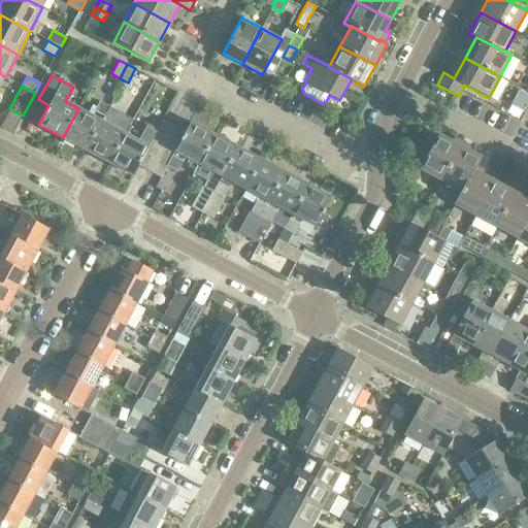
[(520,114),(527,98),(527,96),(516,90),(506,107),(520,114)]
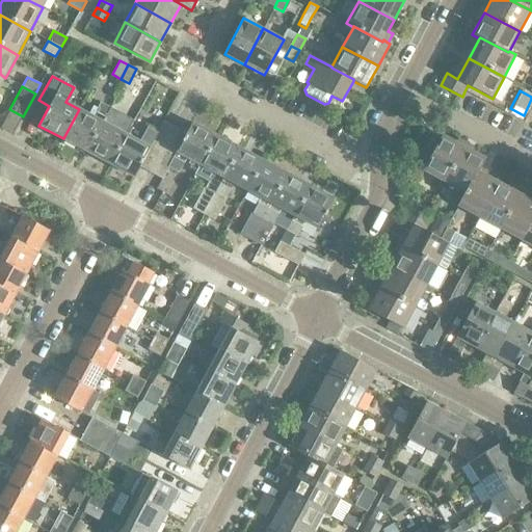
[(79,109),(63,138),(86,152),(110,107),(100,102),(92,116),(79,109)]
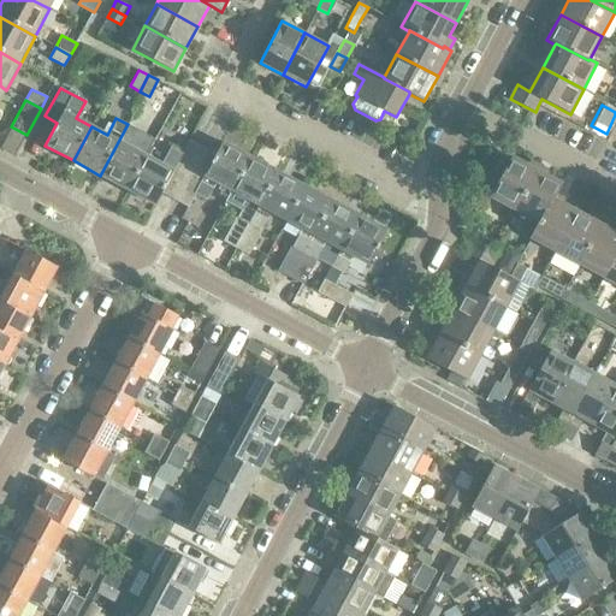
[(128,124),(100,176),(128,190),(146,155),(131,147),(140,130),(128,124)]
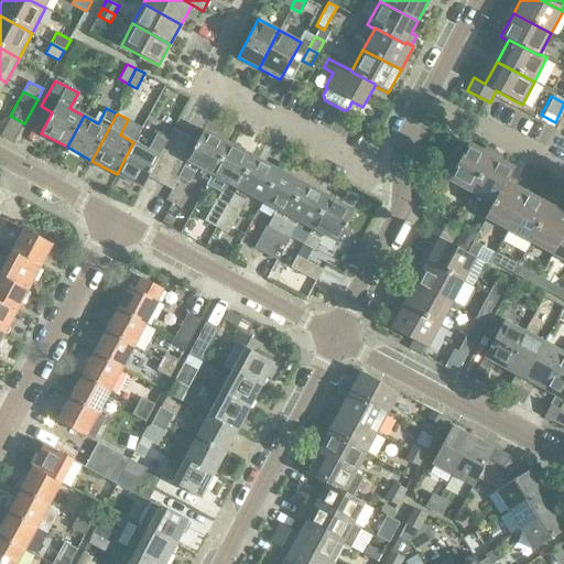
[(185,134),(173,128),(166,140),(167,141),(164,149),(174,154),(185,134)]
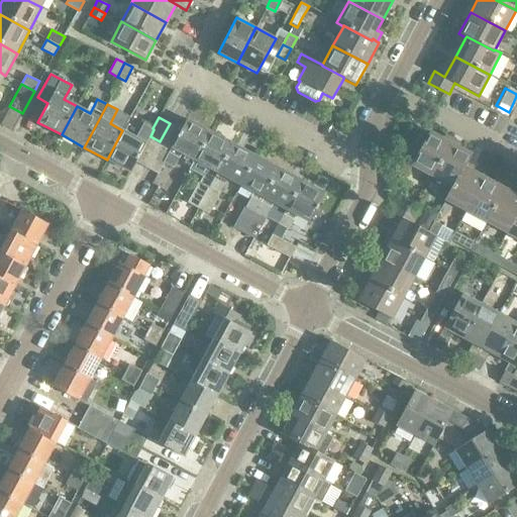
[(160,141),(145,168),(159,174),(165,163),(174,168),(182,153),(194,161),(210,131),(187,119),(181,129),(171,147),(160,141)]
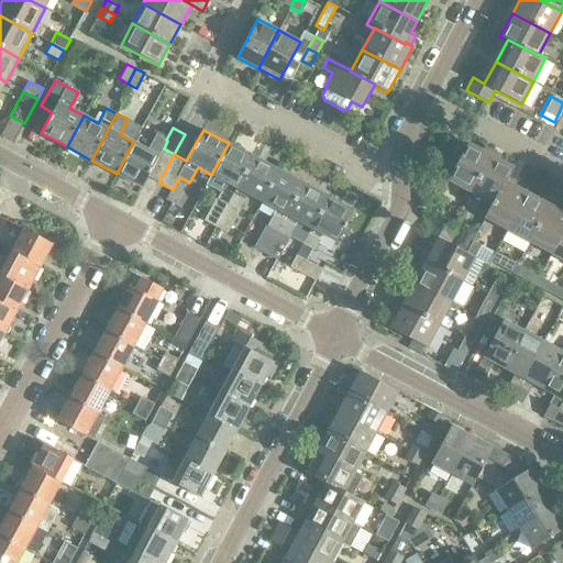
[(133,142),(117,174),(142,187),(148,176),(158,183),(174,154),(164,148),(167,141),(166,140),(156,134),(147,150),(133,142)]
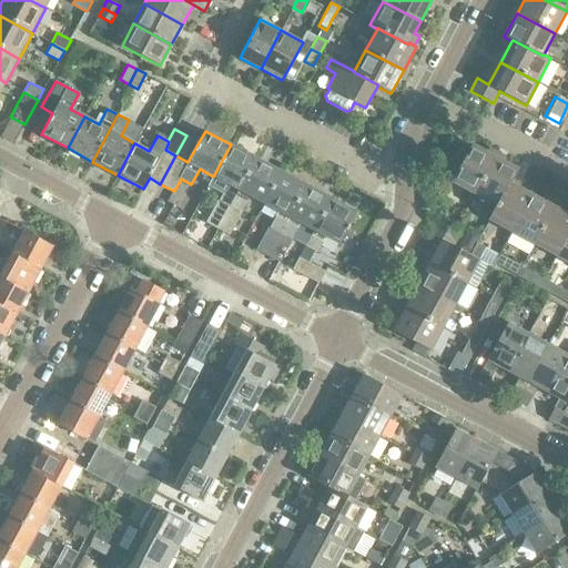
[(186,135),(175,155),(188,162),(199,142),(186,135)]
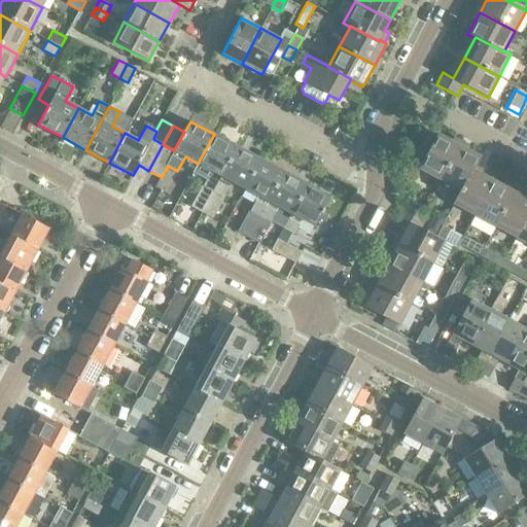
[(214,134),(198,164),(211,171),(204,184),(203,184),(190,206),(202,212),(237,146),(214,134)]
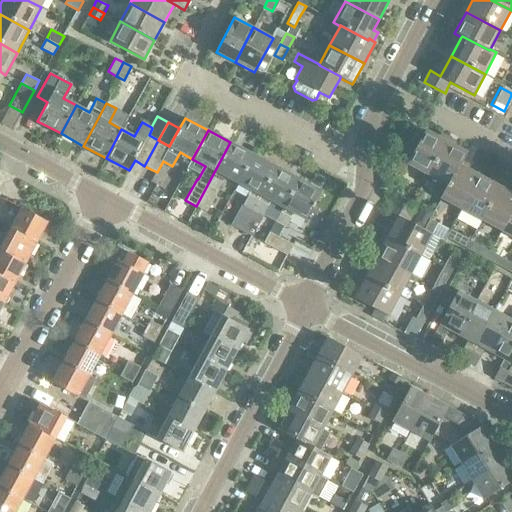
[(428,175),(446,141),(425,130),(413,153),(402,147),(391,168),(402,174),(408,164),(428,175)]
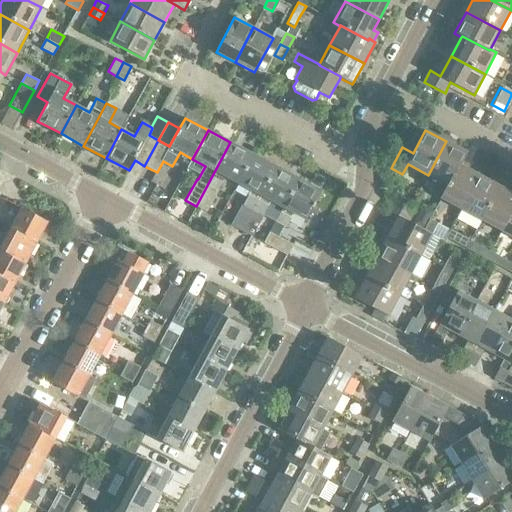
[(428,175),(447,185),(448,186),(459,164),(461,165),(467,153),(446,141),(428,175)]
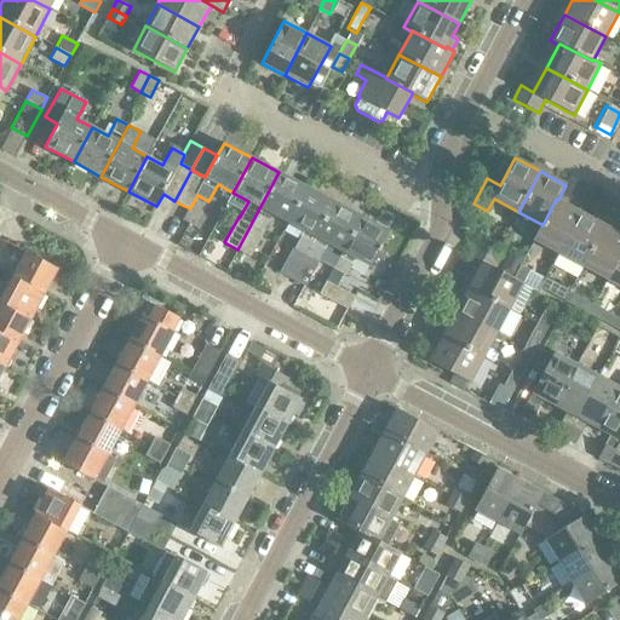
[(279,172),(237,250),(251,257),(265,231),(263,230),(273,213),(287,222),(306,187),(279,172)]
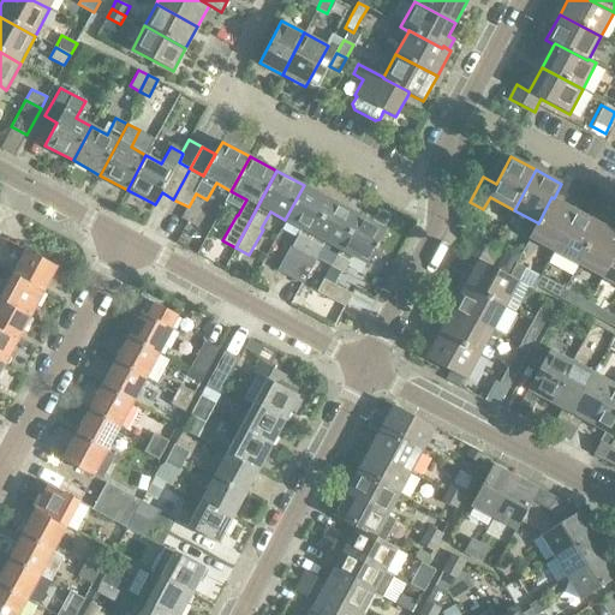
[(304,185),(285,220),(302,228),(292,245),(291,244),(278,270),(291,278),(330,199),(304,185)]
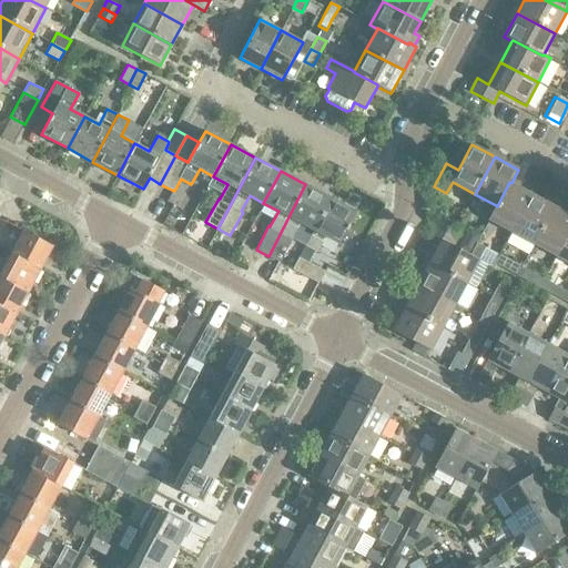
[(511,232),(531,194),(511,183),(509,182),(497,206),(496,205),(488,220),(511,232)]
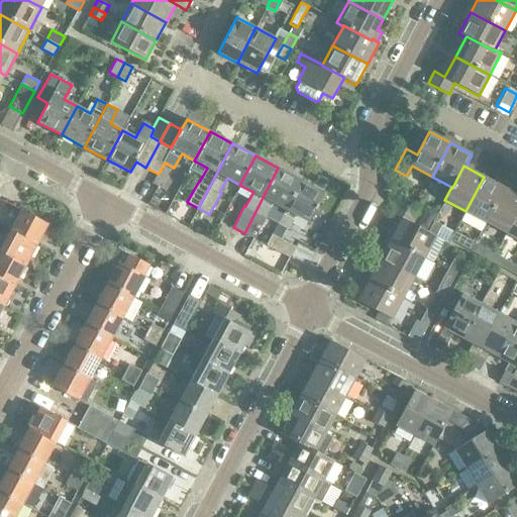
[(268,213),(280,219),(281,220),(302,181),(278,168),(244,233),(254,238),(267,217),(266,216),(268,213)]
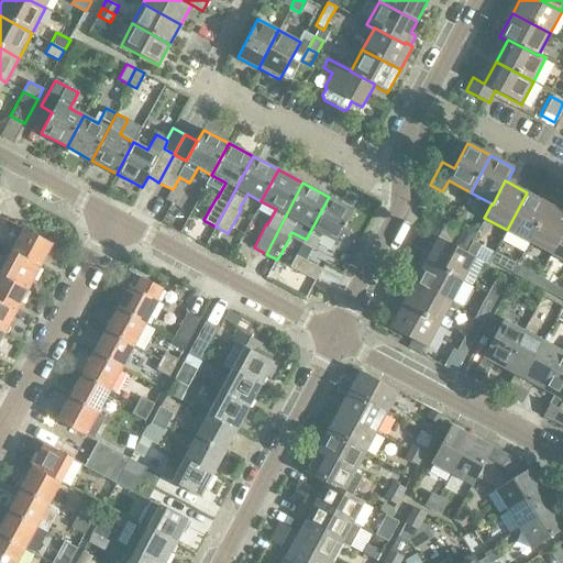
[(507,230),(503,239),(525,250),(529,242),(549,205),(527,192),(507,230)]
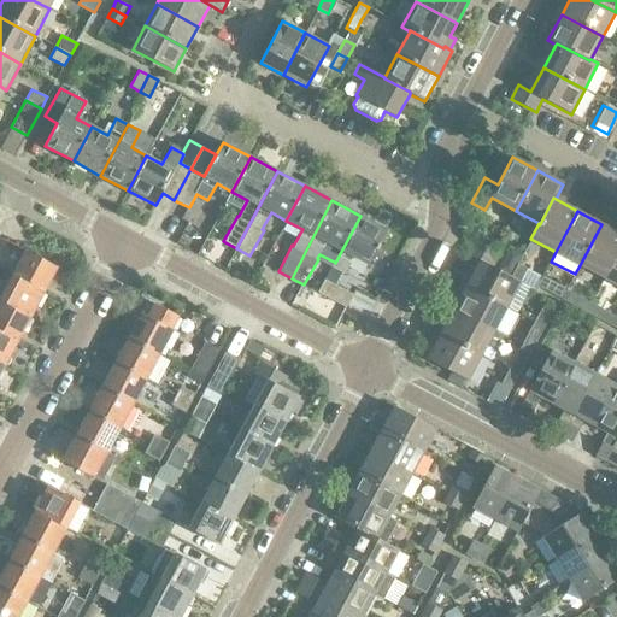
[(388,231),(360,216),(335,263),(334,262),(331,266),(344,274),(353,257),(369,265),(388,231)]
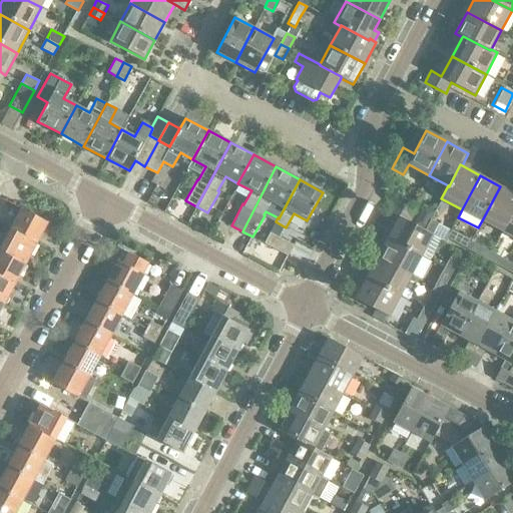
[(512,192),(500,186),(482,220),(502,231),(512,210),(512,192)]
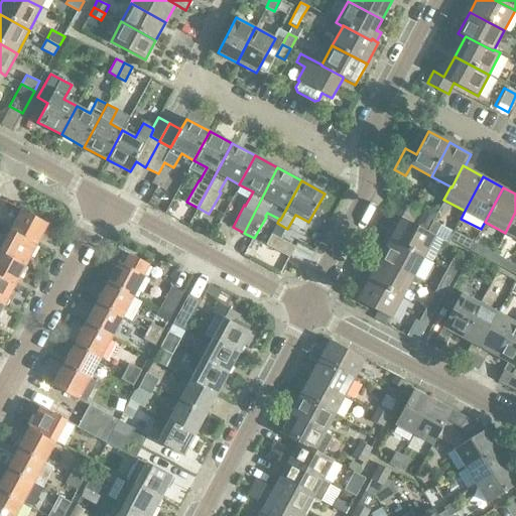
[(433,221),(417,213),(396,202),(390,213),(401,219),(401,218),(427,232),(433,221)]
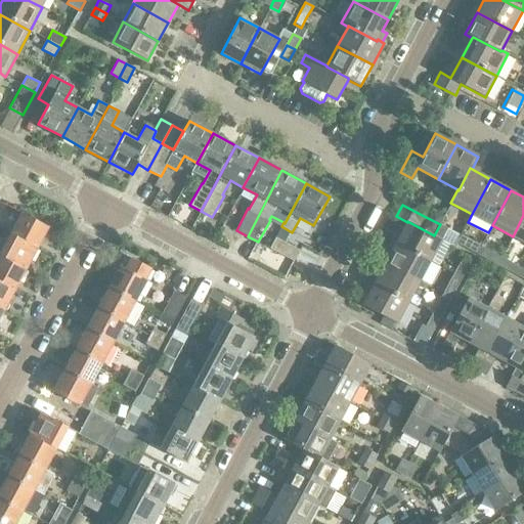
[(10,235),(37,249),(48,227),(23,213),(10,235)]
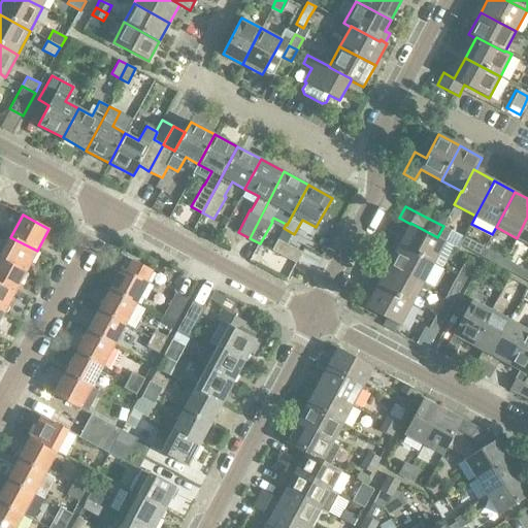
[(527,217),(517,238),(527,243),(527,217)]
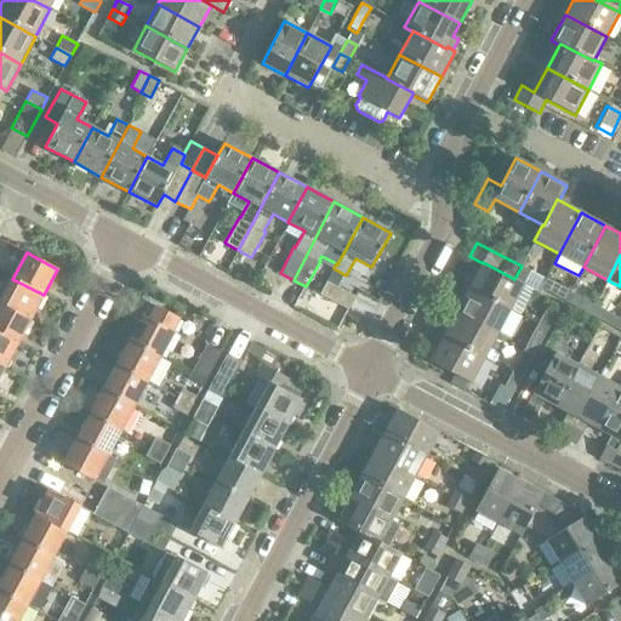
[(469,288),(511,309),(524,284),(514,279),(483,262),(483,263),(469,288)]
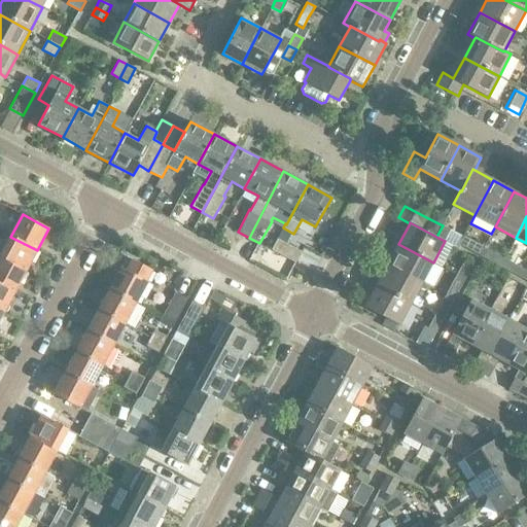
[(443,225),(436,237),(445,241),(451,230),(443,225)]
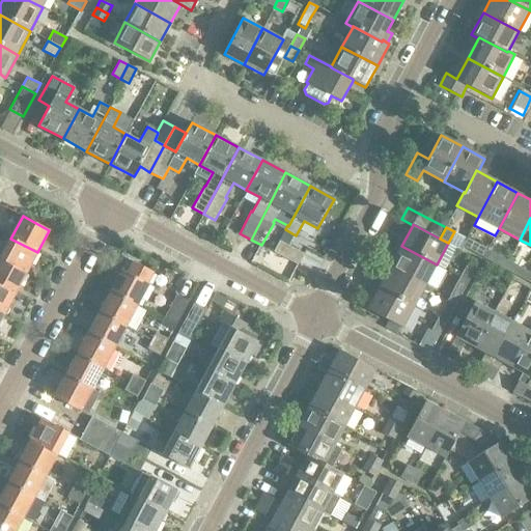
[(0,257),(0,259),(26,274),(37,252),(10,239),(0,257)]
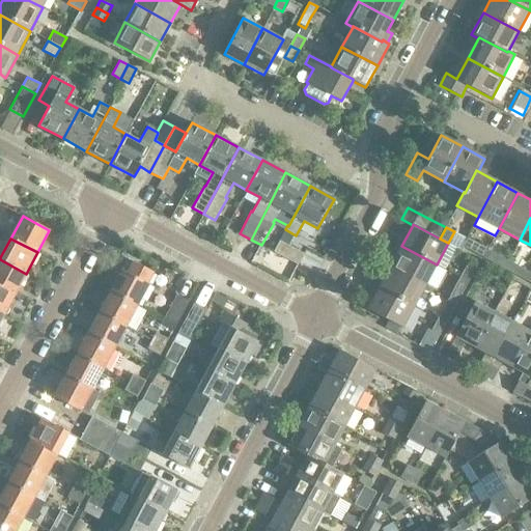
[(279,241),(274,252),(295,263),(299,262),(304,253),(279,241)]
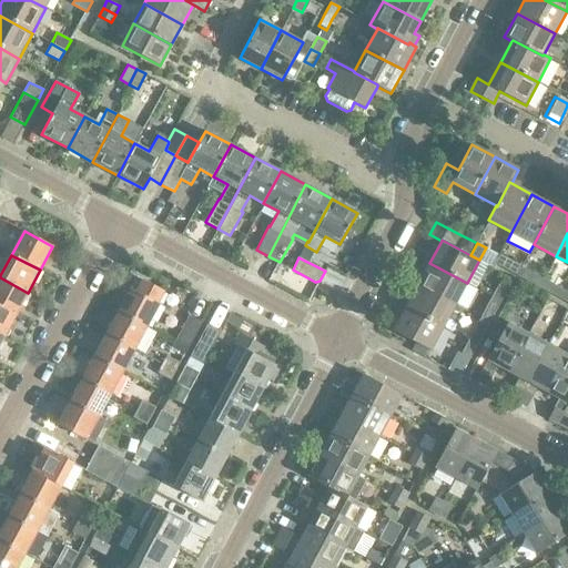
[(517,275),(521,266),(509,260),(505,269),(517,275)]
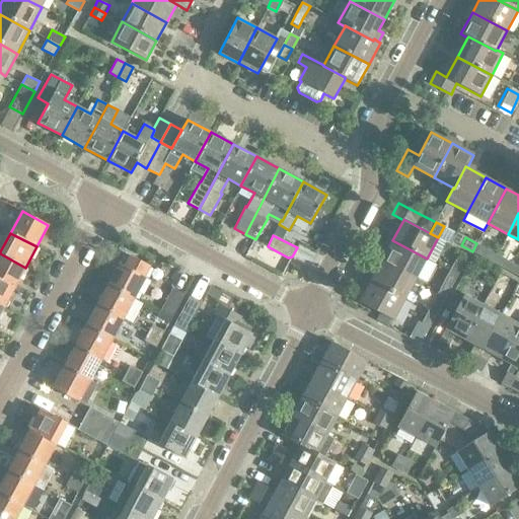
[(381,261),(416,279),(427,258),(392,240),(381,261)]
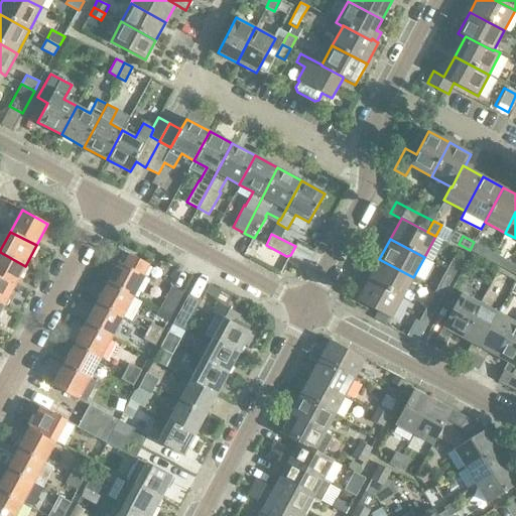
[(474,242),(470,250),(481,256),(485,248),(474,242)]
